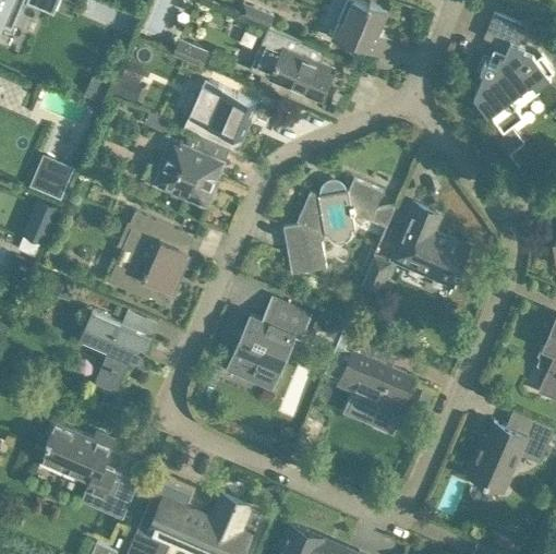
[(10,31),(22,0),(0,0),(0,29),(1,27),(10,31)]
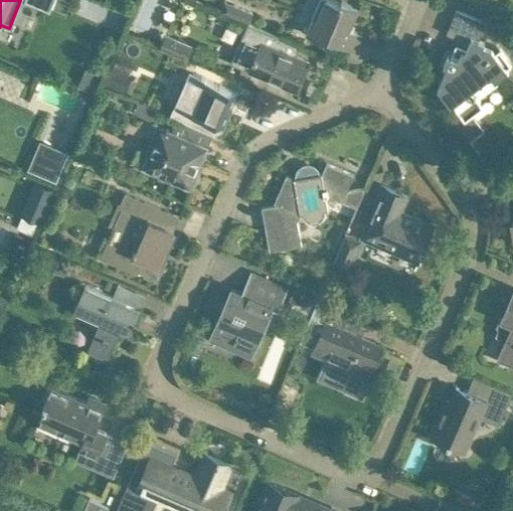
[(47,15),(53,0),(25,0),(23,4),(47,15)]
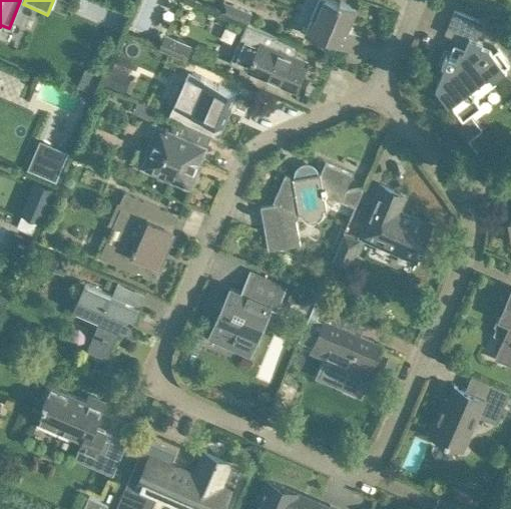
[(321,0),(318,0),(303,36),(324,45),(325,43),(353,55),(360,39),(346,32),(355,12),(339,5),(338,7),(321,0)]
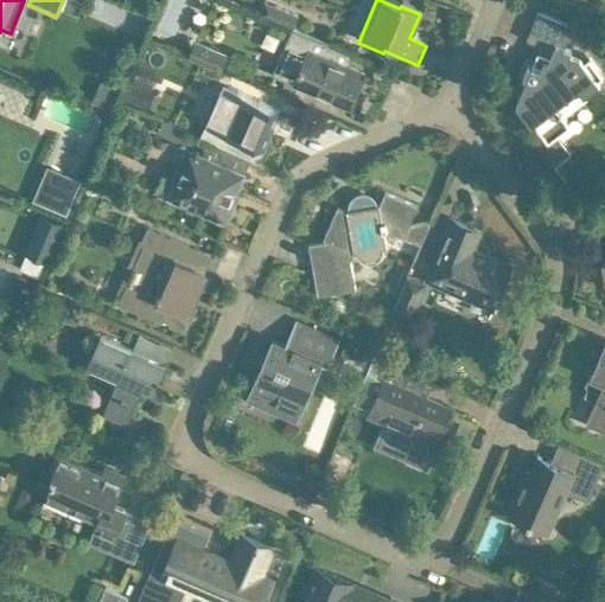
[(258,17),(290,30),(295,18),(262,5),(258,17)]
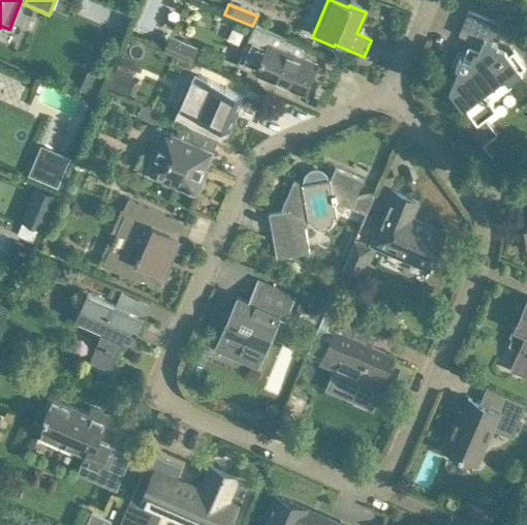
[(466,131),(481,149),(496,137),(484,122),(495,113),(483,97),(503,81),(505,85),(506,84),(507,86),(522,75),(520,73),(524,70),(507,49),(497,44),(496,48),(490,45),(498,28),(467,14),(457,39),(479,49),(476,57),(472,56),(468,65),(458,61),(454,71),(459,73),(451,94),(473,125),(466,131)]
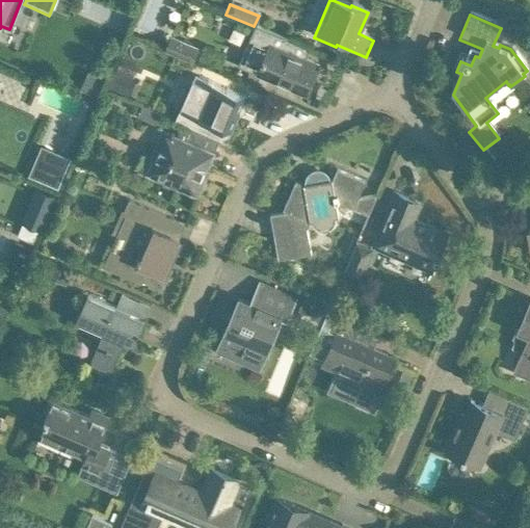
[(236,69),(255,77),(277,87),(276,89),(288,95),(289,91),(299,97),(313,67),(301,61),(302,59),(306,60),(309,52),(255,28),(236,69)]
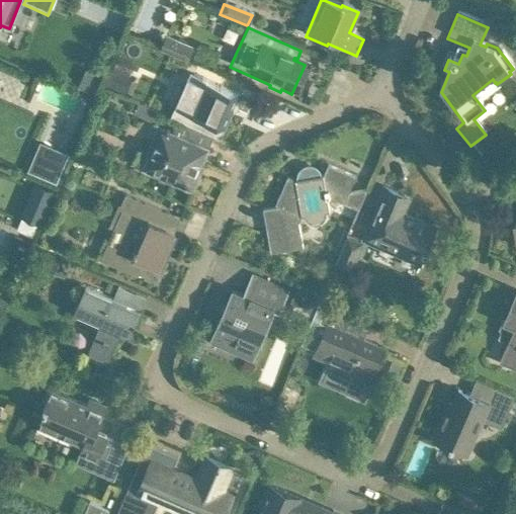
[(191,51),(165,39),(160,53),(185,64),(191,51)]
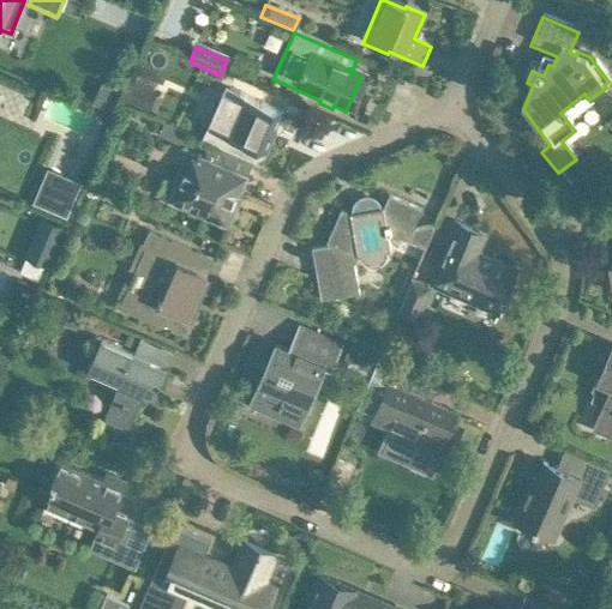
[(97,80),(114,86),(121,71),(105,64),(97,80)]
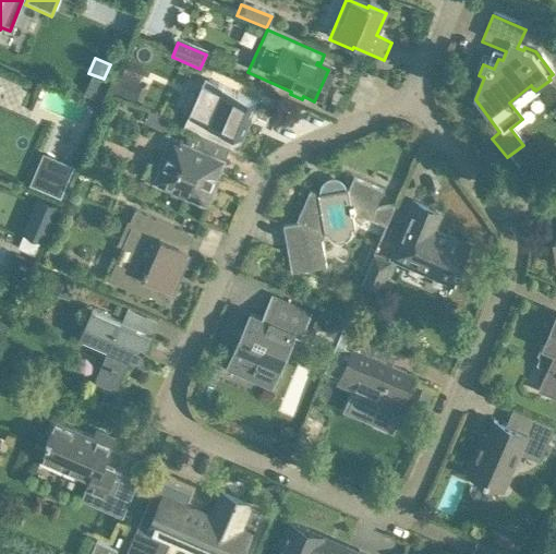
[(119,75),(139,84),(144,69),(124,61),(119,75)]
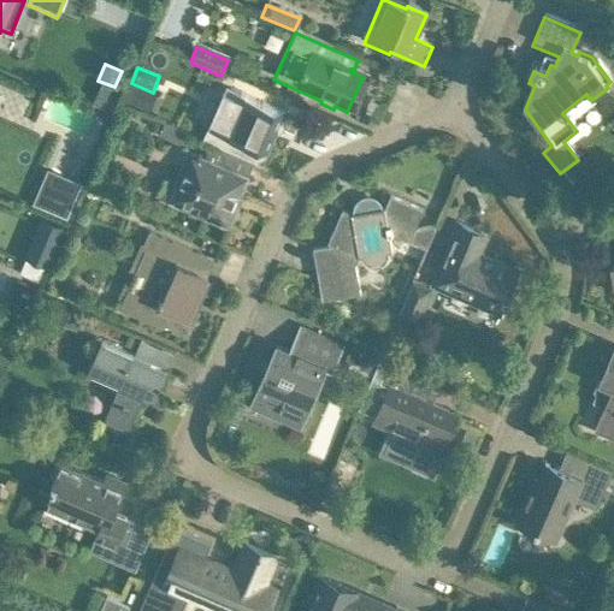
[(130,89),(124,106),(147,116),(153,99),(130,89)]
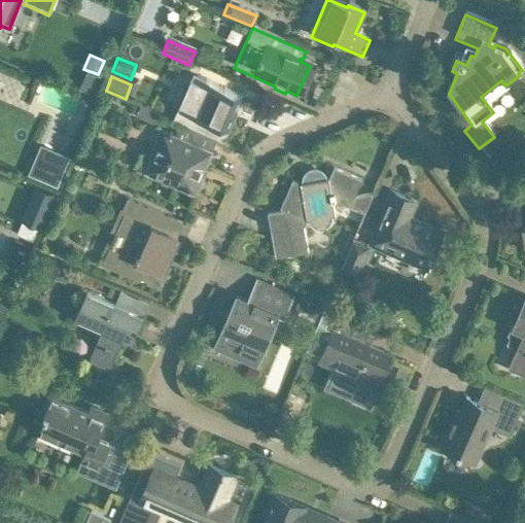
[(177,110),(171,123),(182,128),(183,127),(216,141),(216,142),(218,143),(232,112),(239,115),(240,115),(240,114),(245,103),(246,101),(197,79),(181,111),(177,110)]
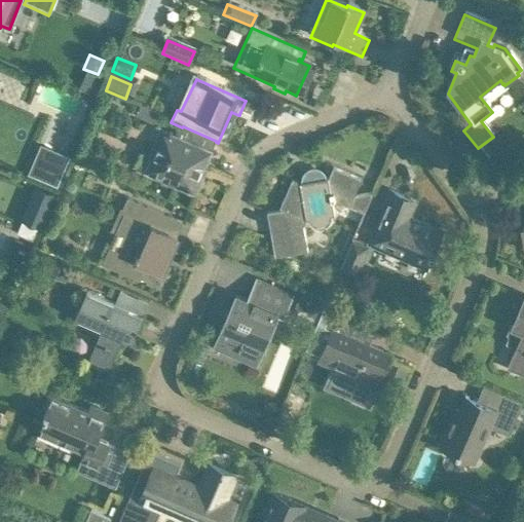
[(154,151),(144,176),(194,197),(201,180),(199,179),(216,141),(183,126),(182,127),(177,141),(159,133),(152,150),(154,151)]
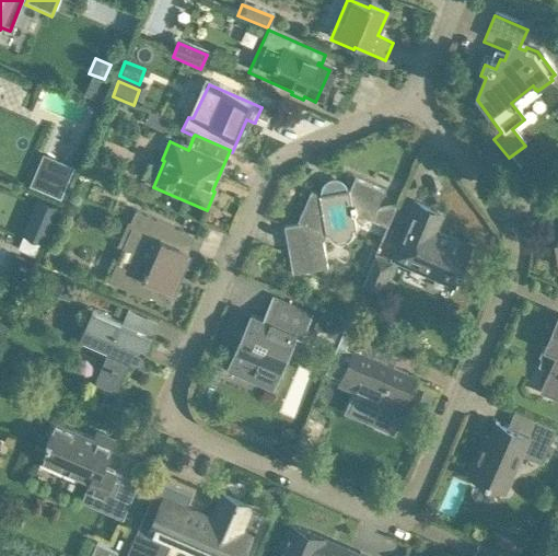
[(32,189),(28,187),(27,188),(59,203),(73,170),(72,170),(71,173),(44,162),(32,189)]
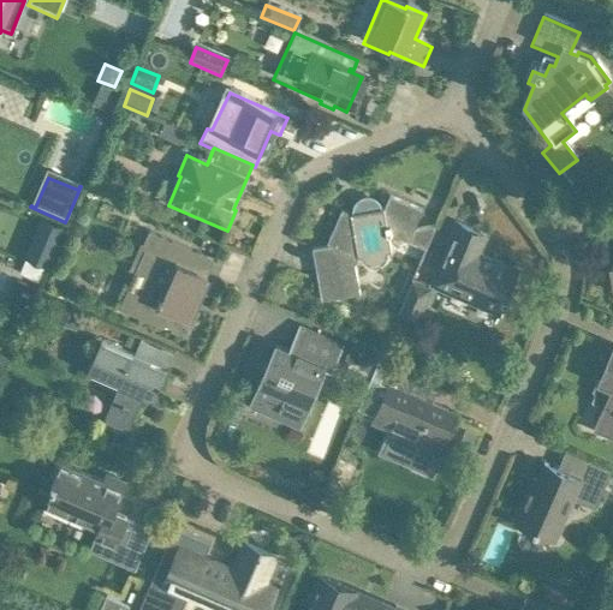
[(382,213),(378,213),(378,211),(376,209),(375,207),(374,205),(372,204),(369,203),(367,202),(364,202),(362,203),(359,204),(357,205),(356,208),(355,209),(353,211),(353,213),(353,215),(353,217),(349,217),(340,214),(326,246),(329,249),(310,252),(320,304),(358,298),(353,268),(357,261),(359,259),(361,262),(361,263),(362,265),(363,267),(364,268),(365,268),(368,269),(369,270),(372,270),(374,270),(375,270),(378,270),(379,269),(380,268),(382,267),(384,265),(385,264),(385,263),(386,262),(386,261),(387,258),(387,257),(387,256),(390,255),(386,239),(391,238),(426,253),(434,232),(429,229),(412,233),(421,214),(388,199),(382,213)]
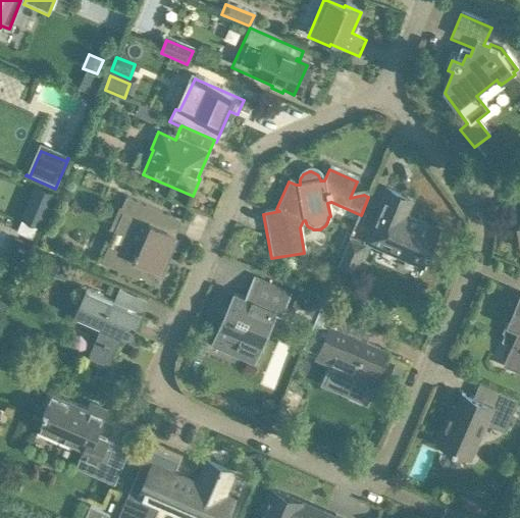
[(384,203),(366,244),(424,269),(429,255),(428,255),(437,232),(405,217),(411,202),(386,192),(382,202),(384,203)]
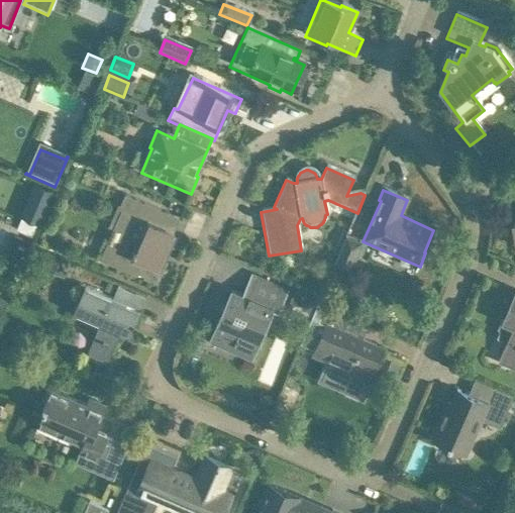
[(172,236),(179,222),(123,197),(109,228),(115,231),(102,262),(148,283),(155,269),(159,271),(174,237),(172,236)]
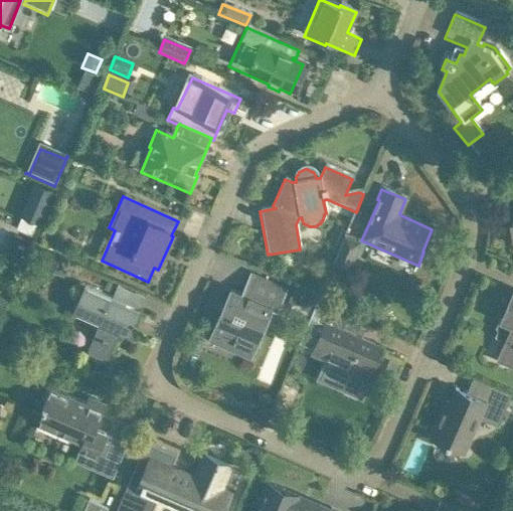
[(344,237),(332,268),(347,274),(359,244),(344,237)]
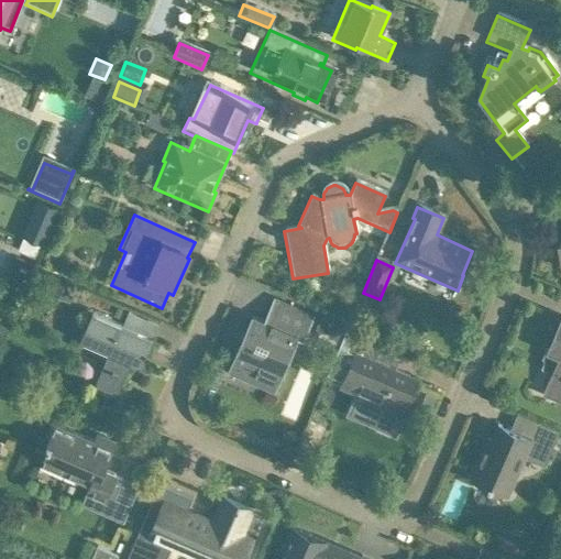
[(229,368),(227,374),(251,384),(274,395),(297,341),(303,343),(312,319),(278,304),(272,302),(262,325),(250,319),(229,368)]
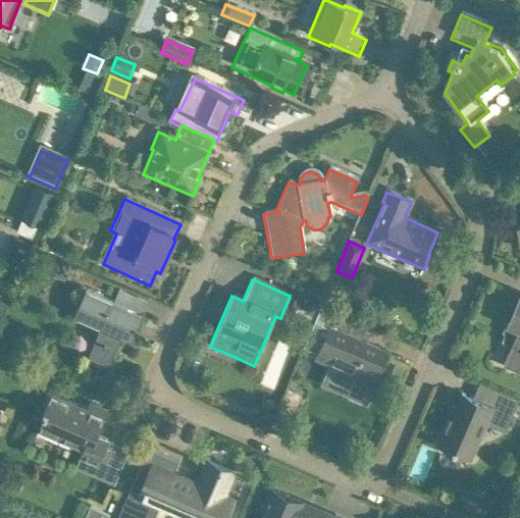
[(85,293),(73,318),(100,329),(85,364),(105,372),(120,339),(130,343),(141,316),(85,293)]
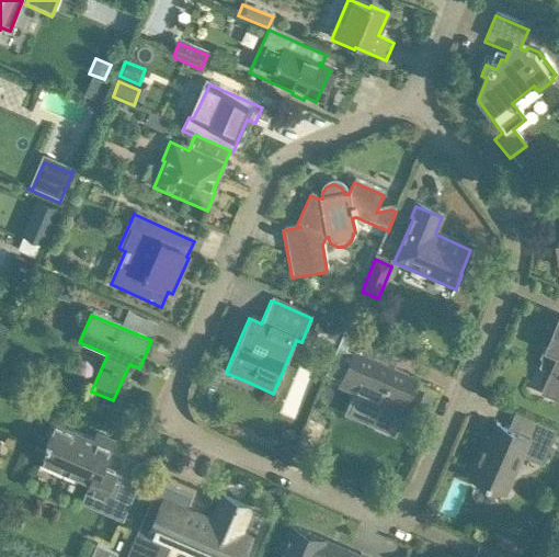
[(343,329),(318,318),(310,336),(335,349),(343,329)]
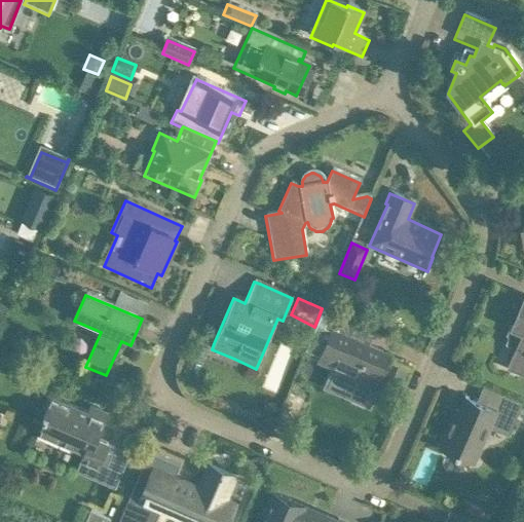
[(517,349),(508,370),(523,376),(523,301),(512,330),(509,338),(510,340),(508,345),(517,349)]
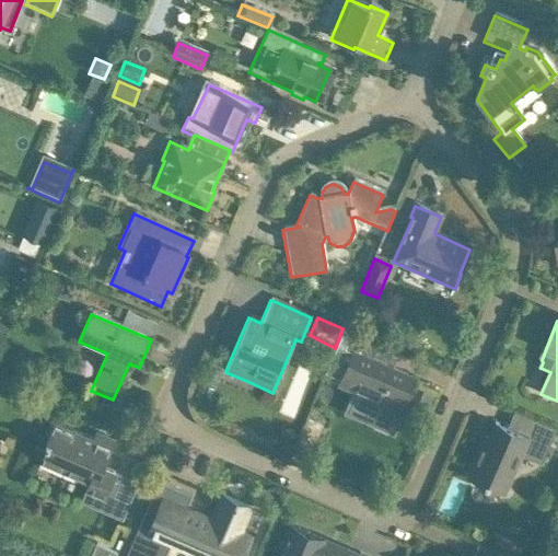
[(344,331),(336,349),(352,356),(338,386),(356,394),(347,414),(371,425),(378,410),(398,419),(415,381),(392,371),(370,361),(376,346),(344,331)]
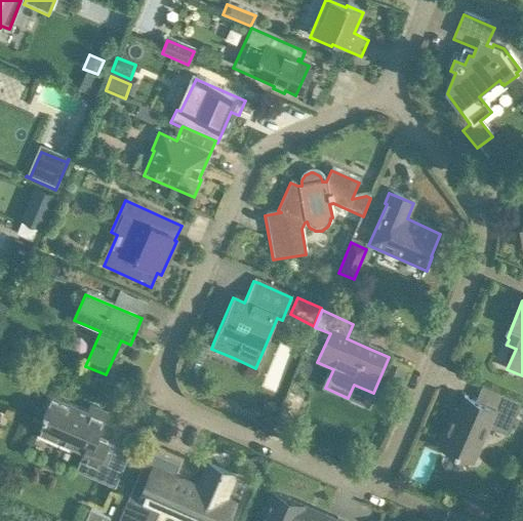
[(454,411),(438,449),(472,464),(487,429),(507,438),(522,404),(482,387),(474,403),(463,398),(456,412),(454,411)]
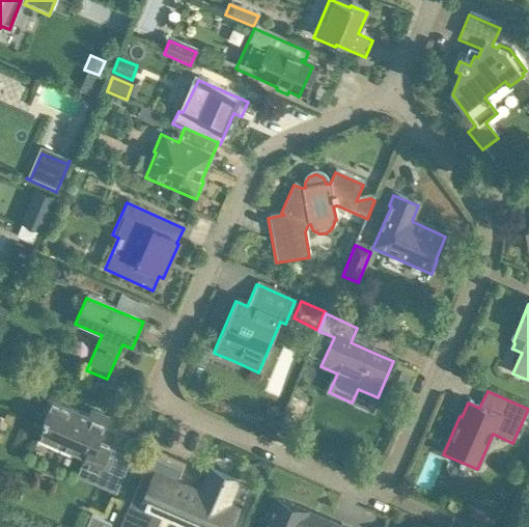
[(46,424),(38,440),(84,460),(76,479),(103,491),(103,490),(115,495),(131,461),(96,446),(108,420),(90,413),(88,419),(52,403),(43,423),(46,424)]
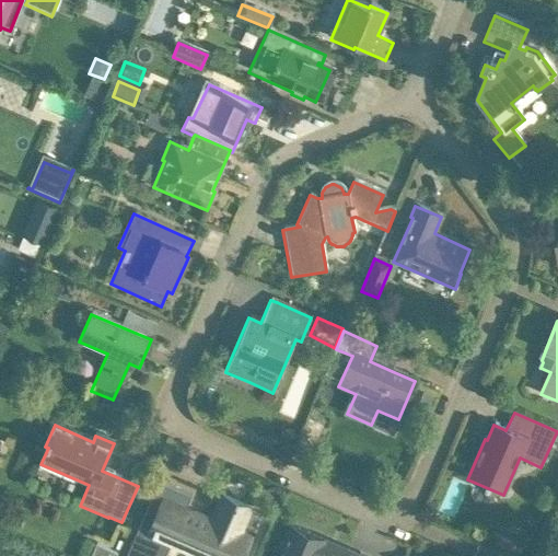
[(158,484),(126,555),(165,555),(170,545),(195,555),(242,555),(250,540),(237,535),(248,510),(222,498),(211,523),(185,512),(190,498),(158,484)]
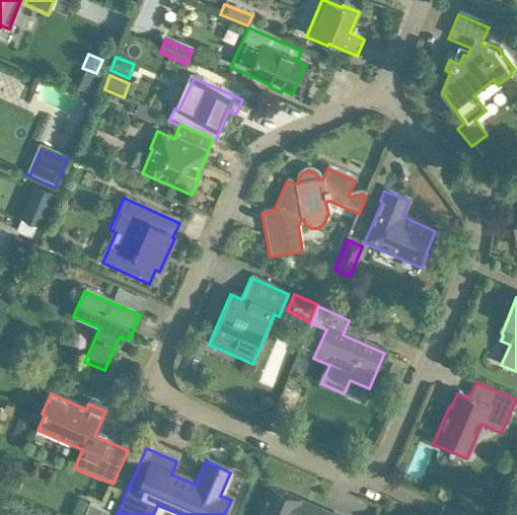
[(271,490),(260,514),(326,514),(318,511),(316,514),(314,514),(296,507),(298,502),(271,490)]
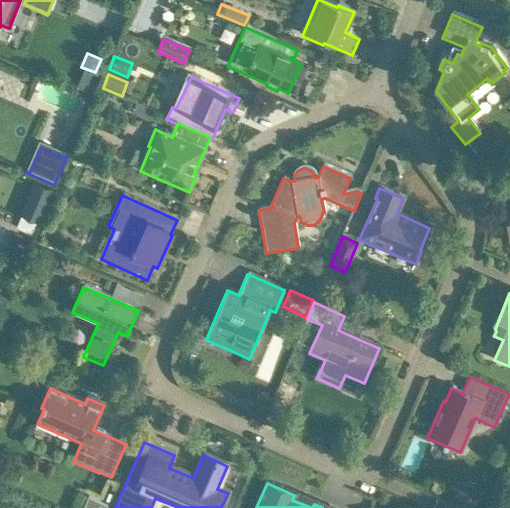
[(104,507),(87,499),(83,507),(104,507)]
